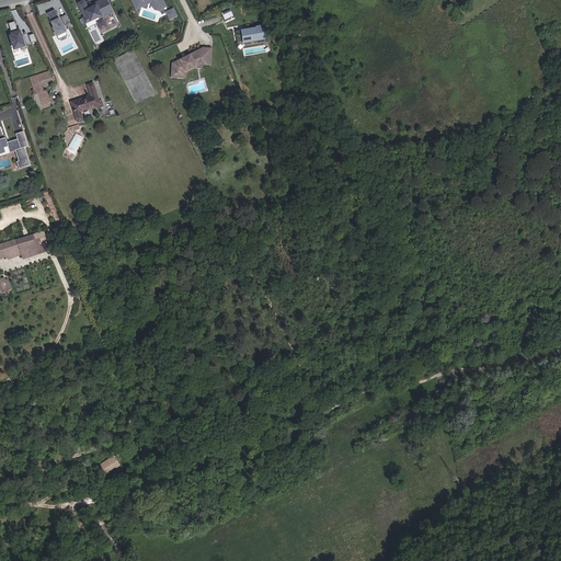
[(112,11),(105,0),(98,0),(95,1),(96,3),(92,6),(88,8),(82,0),(81,0),(77,2),(84,16),(82,18),(86,22),(90,20),(98,16),(100,20),(96,21),(101,29),(105,26),(101,16),(112,11)]
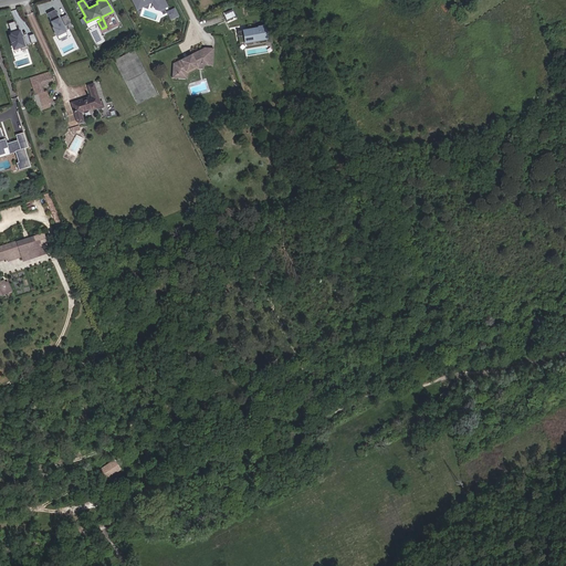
[(234,16),(231,8),(221,12),(224,20),(234,16)]
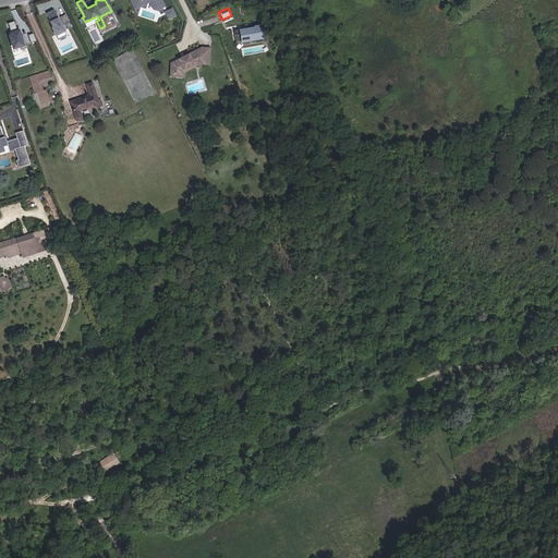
[(53,10),(46,13),(59,38),(67,35),(53,10)]
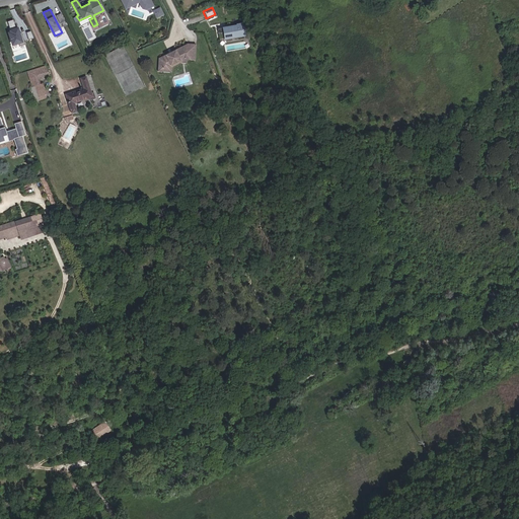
[(61,13),(56,16),(59,23),(64,21),(61,13)]
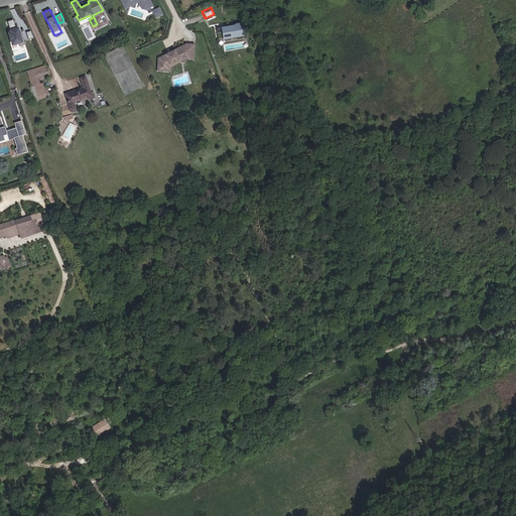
[(13,20),(7,22),(10,32),(8,33),(12,45),(18,43),(19,46),(24,44),(21,33),(18,34),(16,27),(15,27),(13,20)]
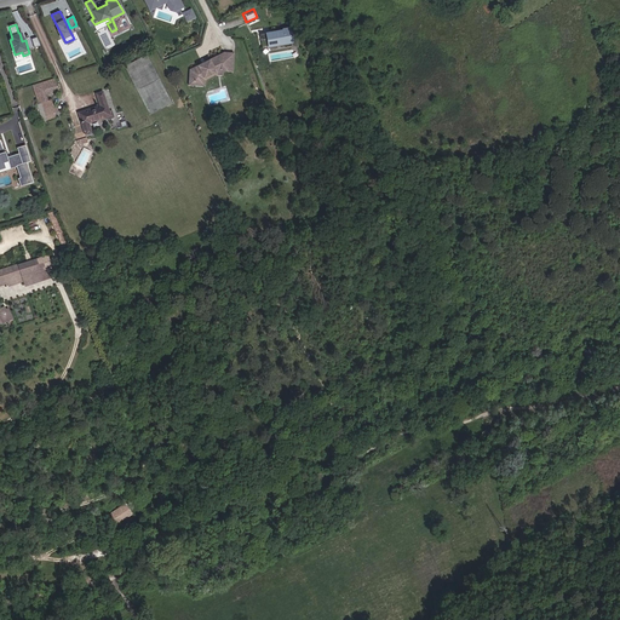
[(291,41),(288,28),(281,28),(282,30),(265,33),(264,32),(258,33),(259,40),(265,39),(267,45),(291,41)]
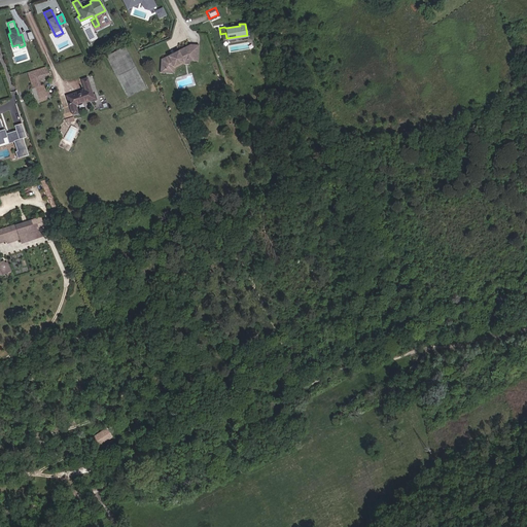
[(198,62),(199,45),(190,44),(179,50),(162,59),(161,72),(173,73),(173,67),(183,63),(183,59),(190,60),(190,61),(198,62)]
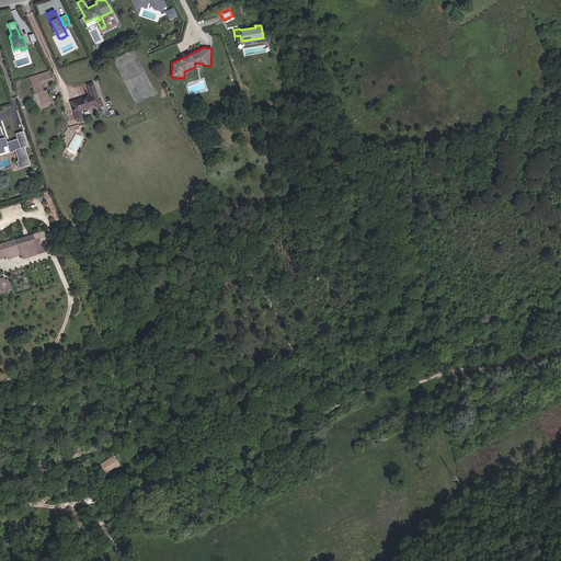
[(195,63),(195,67),(184,71),(184,78),(186,78),(186,72),(195,68),(202,68),(203,65),(203,64),(195,63)]
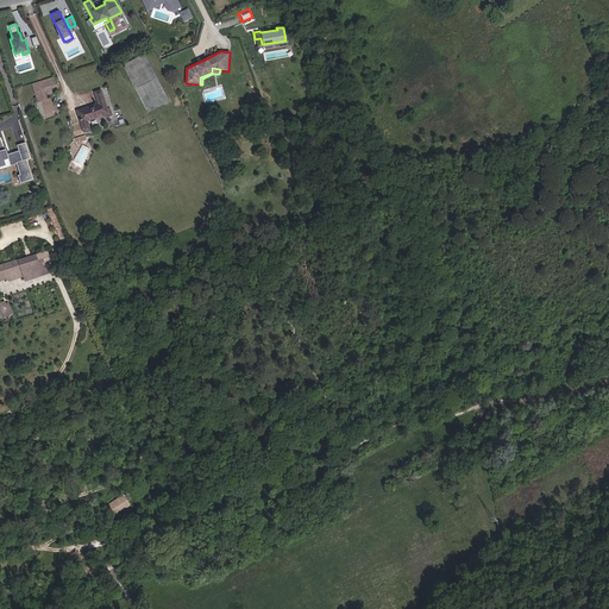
[(31,85),(37,102),(42,100),(45,99),(43,88),(56,85),(54,76),(31,85)]
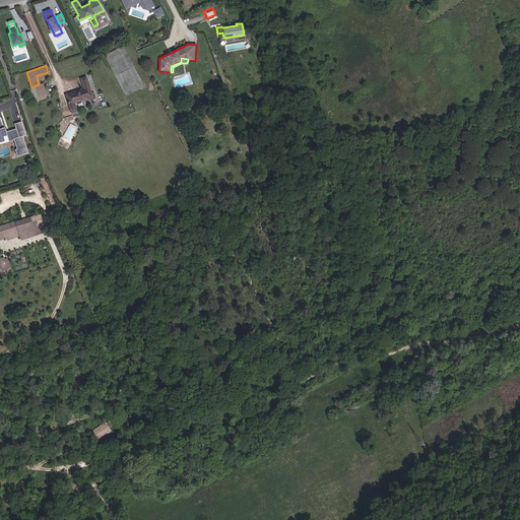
[(84,89),(66,95),(72,113),(77,112),(74,103),(89,98),(90,101),(95,99),(93,92),(91,93),(86,77),(80,79),(84,89)]
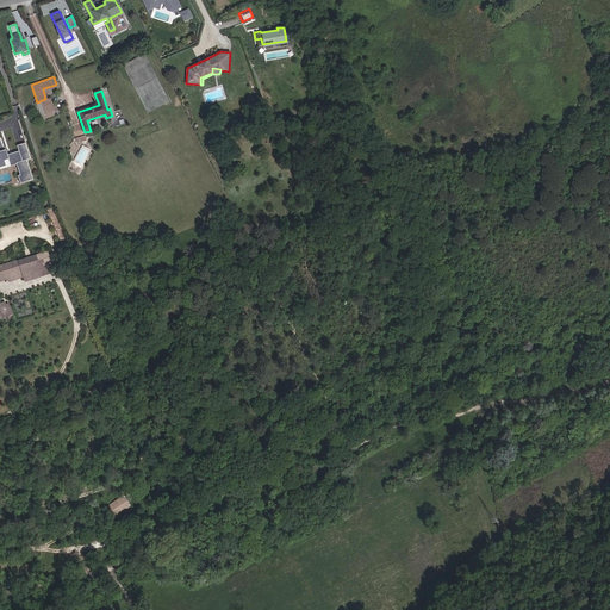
[(42,100),(45,114),(53,112),(49,98),(45,99),(42,100)]
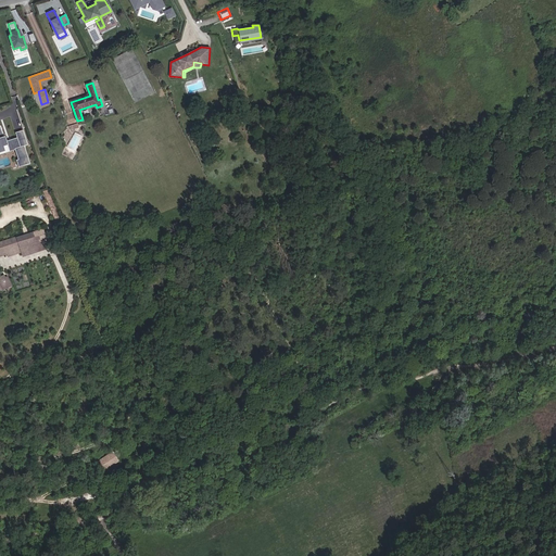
[(29,164),(24,146),(27,144),(23,130),(15,133),(17,138),(8,140),(5,136),(4,136),(2,127),(0,127),(0,150),(9,148),(10,151),(15,150),(21,167),(29,164)]
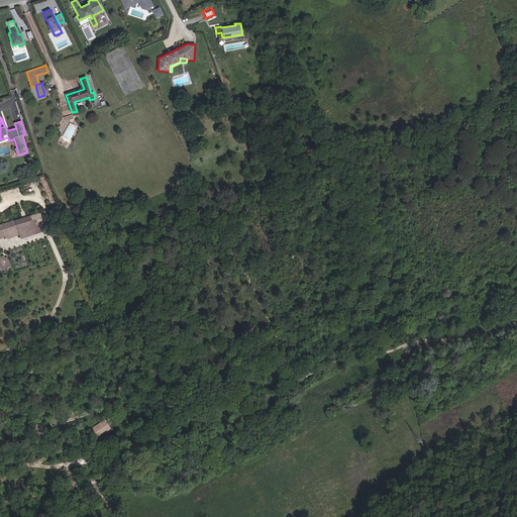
[(39,214),(0,225),(0,234),(6,233),(7,236),(19,232),(19,235),(20,239),(42,232),(39,223),(42,222),(39,214)]
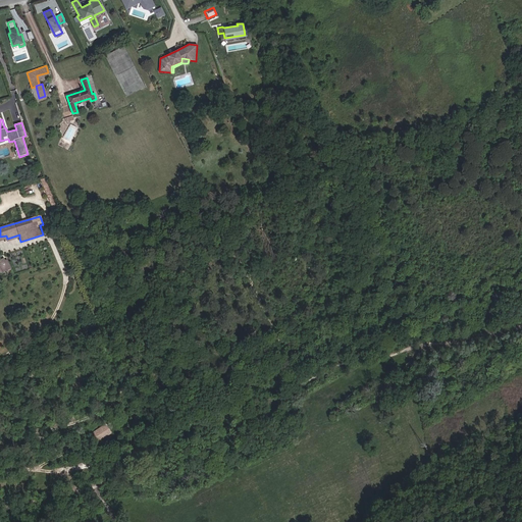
[(59,227),(51,230),(54,241),(62,238),(59,227)]
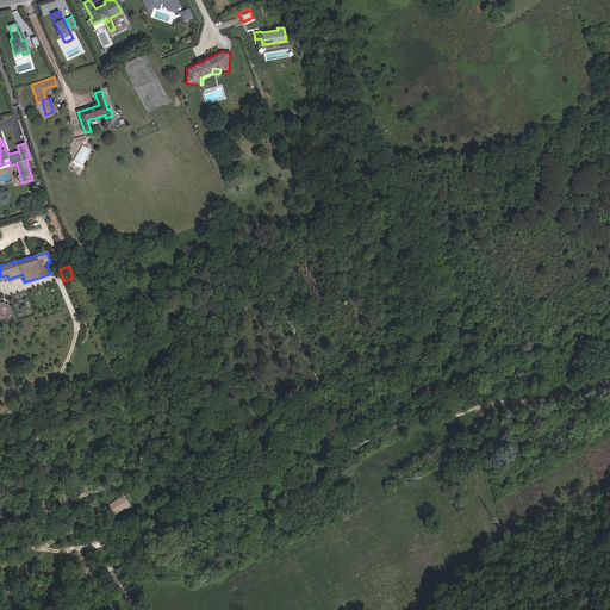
[(7,304),(4,305),(8,317),(2,319),(4,322),(13,318),(7,304)]
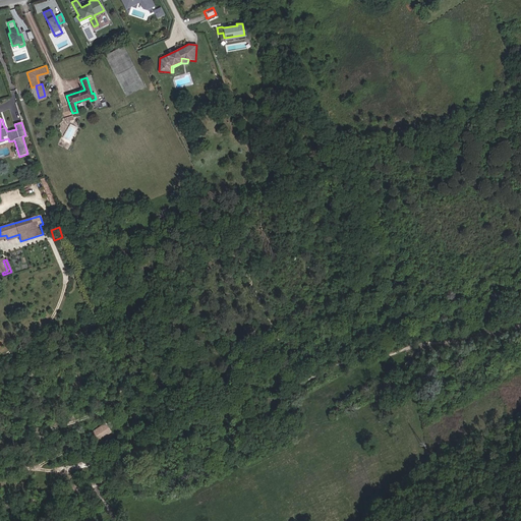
[(105,425),(92,433),(96,441),(109,431),(105,425)]
